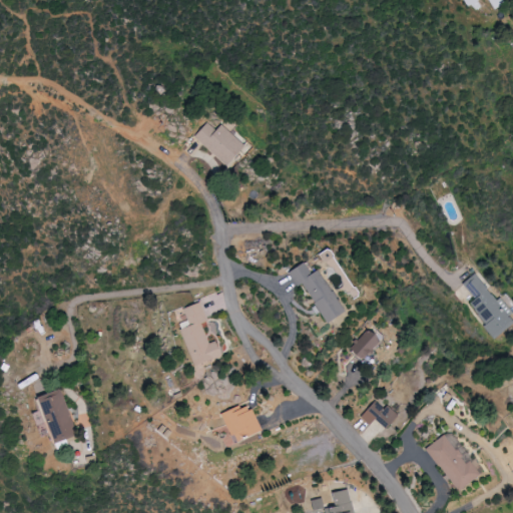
[(463,0),(469,9),(479,4),(477,0),(488,0),(495,10),(506,3),(503,0),(463,0)]
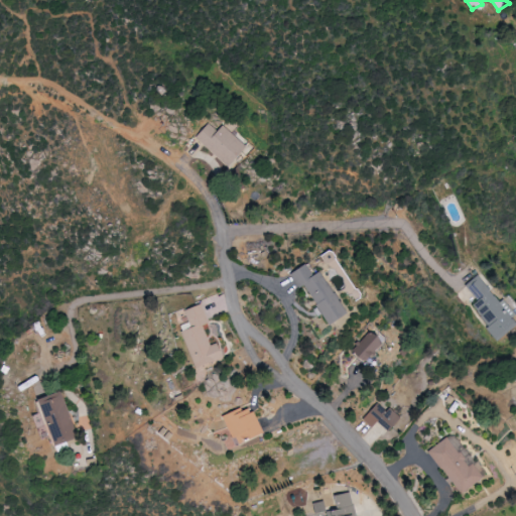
[(225,125),(219,132),(210,123),(198,137),(230,167),(249,147),(225,125)]
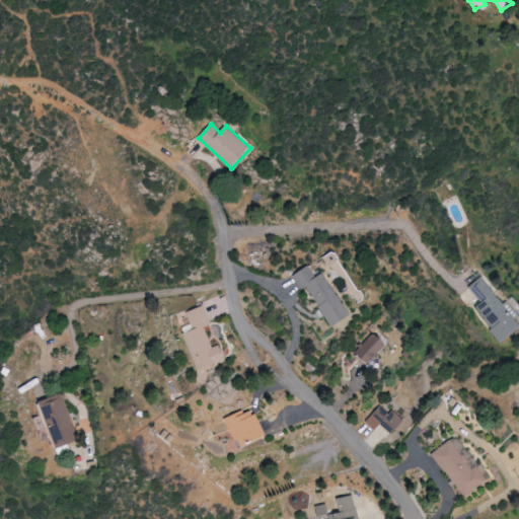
[(325,273),(318,277),(311,266),(295,276),(304,290),(308,288),(326,316),(326,315),(334,326),(352,315),(325,273)]
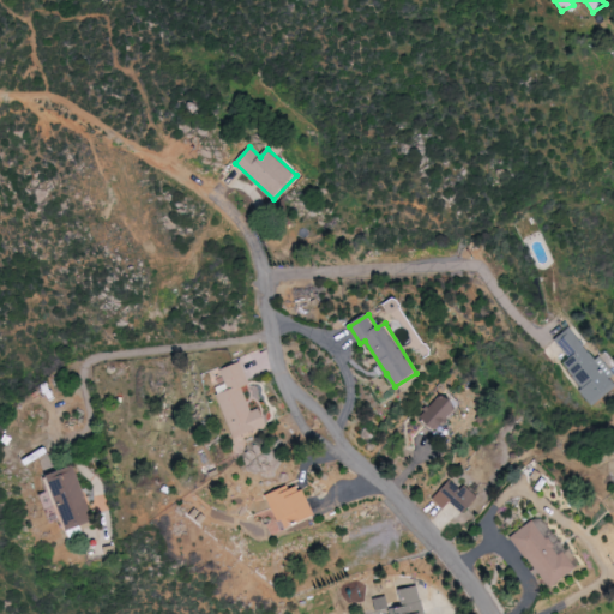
[(565,362),(583,387),(581,390),(593,405),(613,389),(613,383),(573,327),(557,339),(570,357),(565,362)]
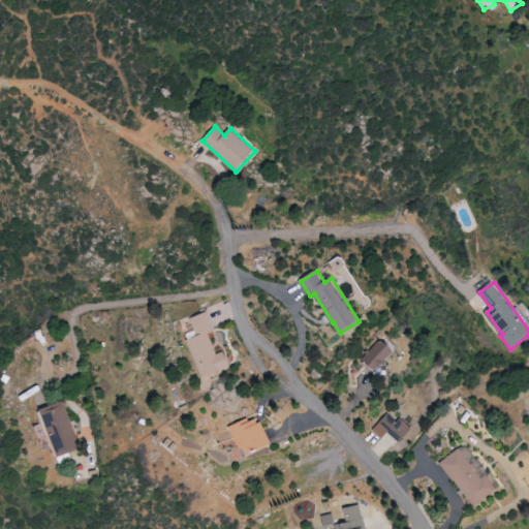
[(203,377),(230,368),(225,351),(217,354),(210,334),(216,332),(209,312),(191,318),(196,331),(187,334),(203,377)]
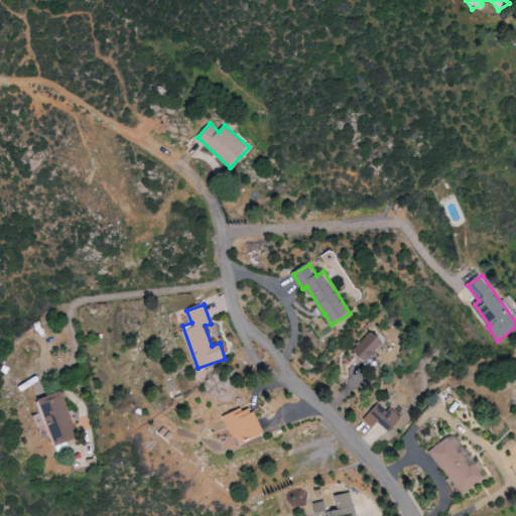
[(375,362),(386,337),(369,329),(357,354),(375,362)]
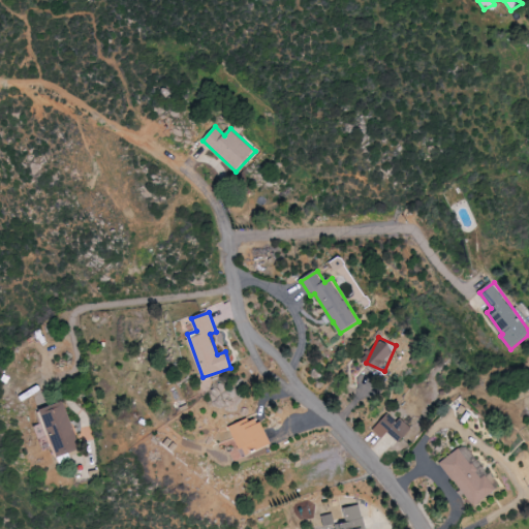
[(82,450),(67,402),(38,410),(42,424),(35,426),(39,440),(40,439),(44,449),(54,446),(57,458),(82,450)]
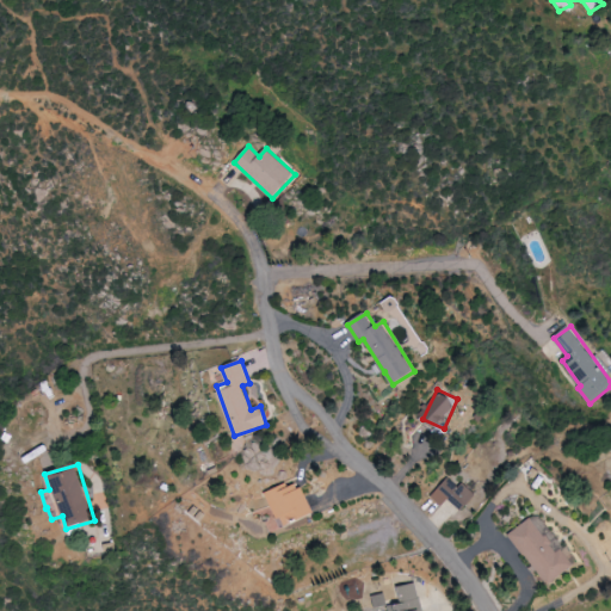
[(266,494),(283,529),(315,513),(300,479),(266,494)]
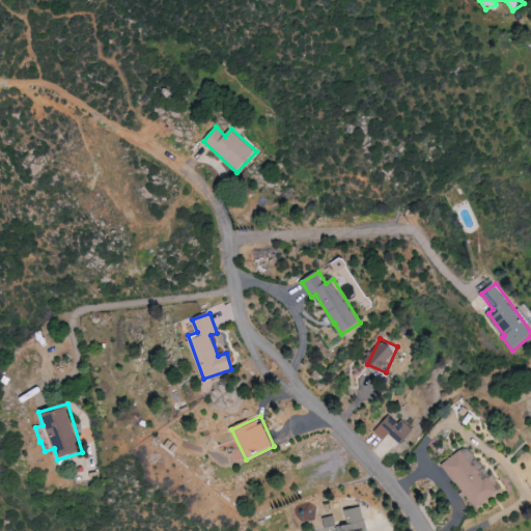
[(403,420),(399,424),(390,416),(374,431),(384,441),(390,435),(401,445),(415,430),(403,420)]
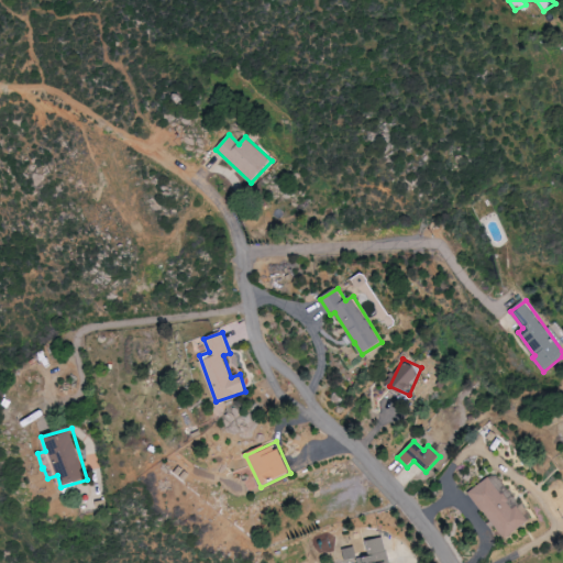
[(505,540),(530,521),(520,506),(515,509),(490,477),(470,493),(505,540)]
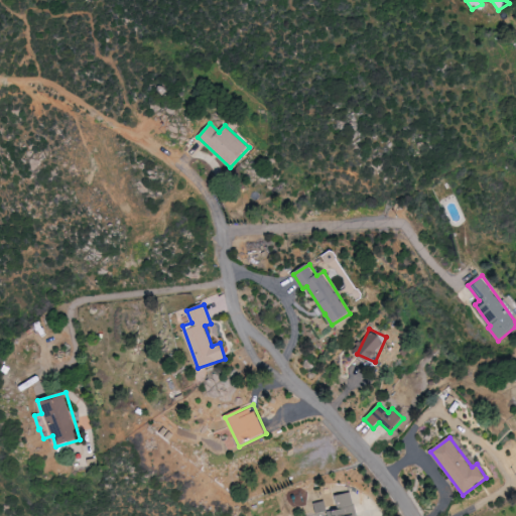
[(358,515),(354,493),(337,496),(340,510),(330,512),(330,515),(358,515)]
